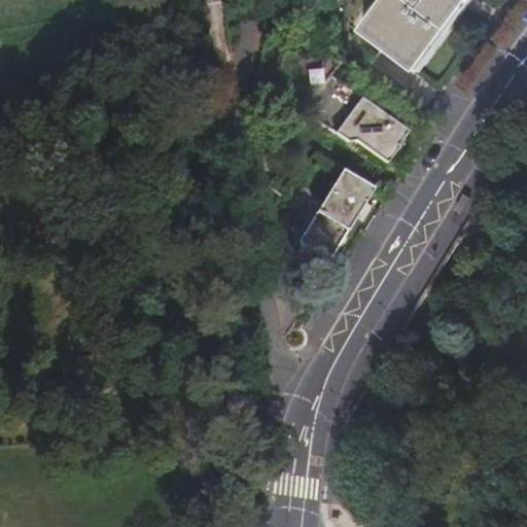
[(390,0),(359,42),(413,84),(475,0),(390,0)]
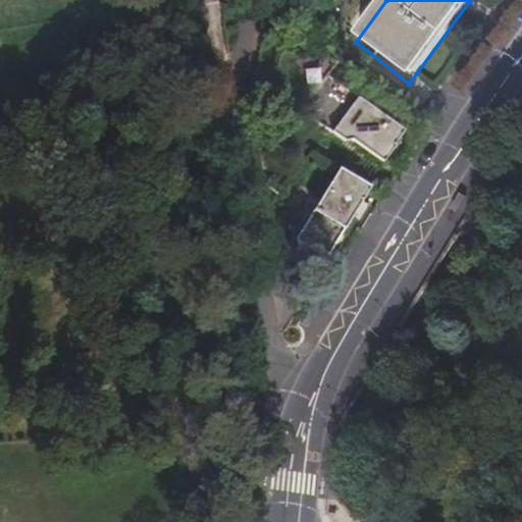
[(353,135),(357,139),(384,162),(403,132),(375,107),(373,109),(365,101),(366,100),(338,76),(316,104),(343,126),(345,125),(354,133),(353,135)]
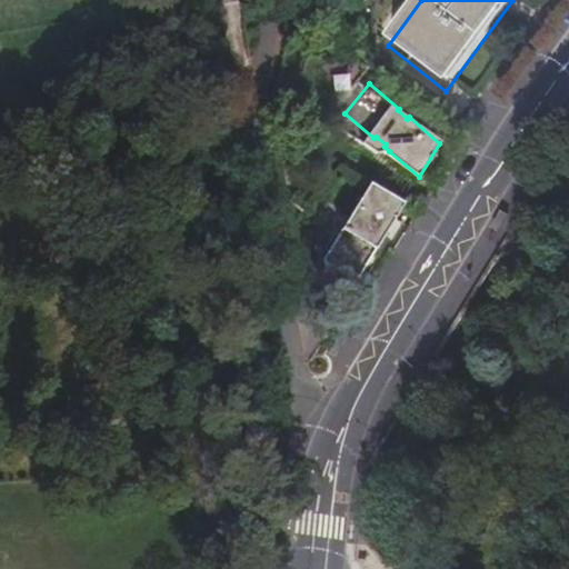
[(389,151),(371,179),(405,200),(419,177),(389,151)]
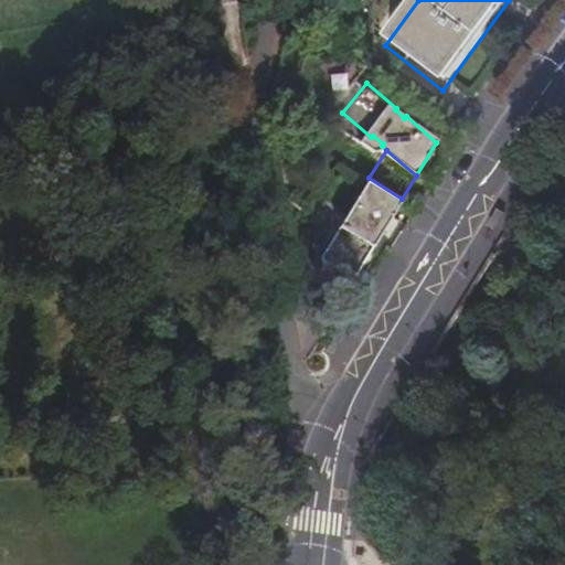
[(402,199),(369,178),(348,212),(350,214),(344,223),(342,222),(320,257),(354,277),(375,244),(373,242),(380,232),(382,233),(402,199)]
